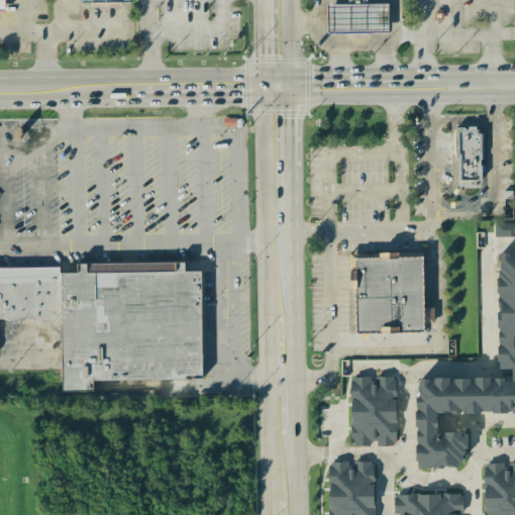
[(0,0),(0,10),(13,11),(12,0),(0,0)]
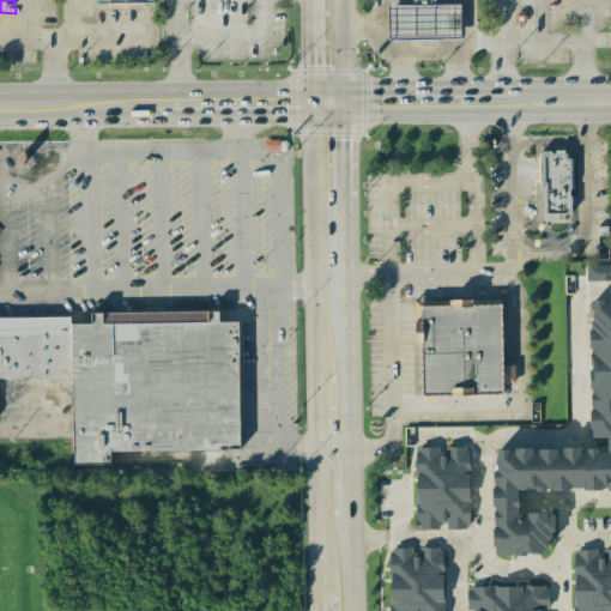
[(391,40),(463,38),(463,6),(389,6),(391,40)]
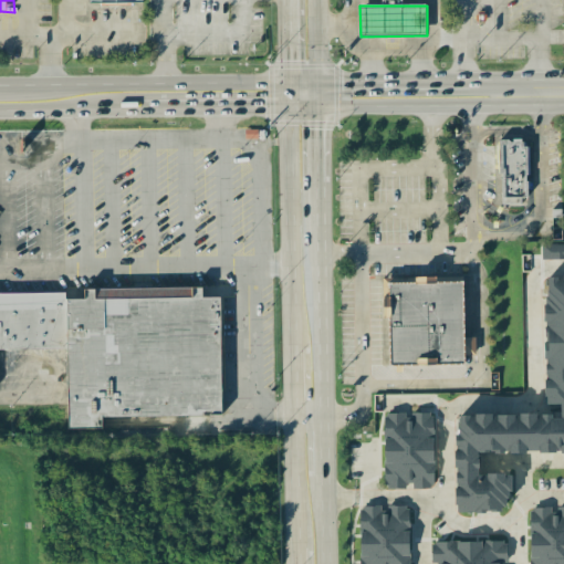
[(500,205),(531,205),(531,139),(500,139),(500,205)]
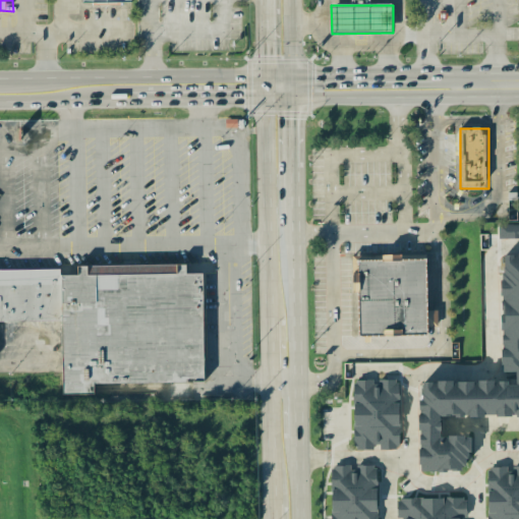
[(518,224),(503,225),(503,239),(518,238),(518,224)]
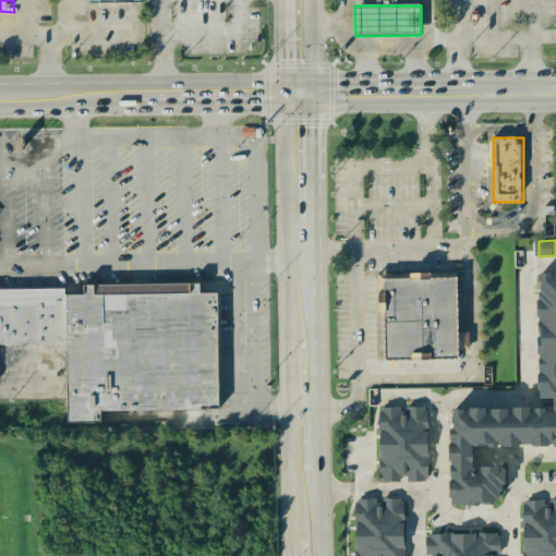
[(555,272),(551,272),(550,399),(555,399),(555,409),(461,409),(460,505),(507,506),(516,481),(516,469),(483,468),(483,447),(555,447),(555,272)]
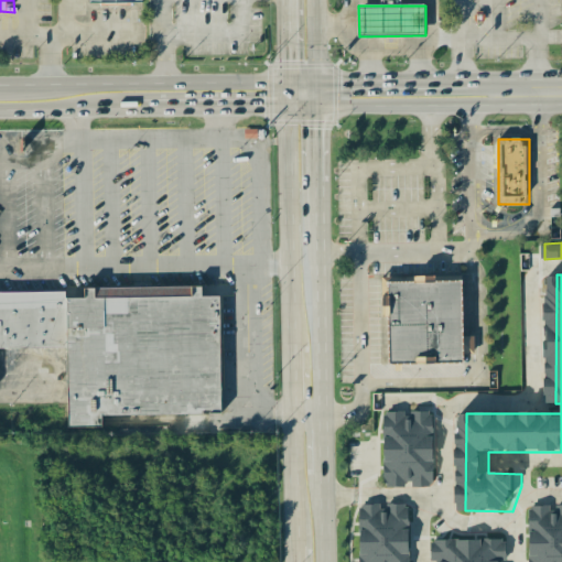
[(463,277),(386,278),(387,364),(464,361),(463,277)]
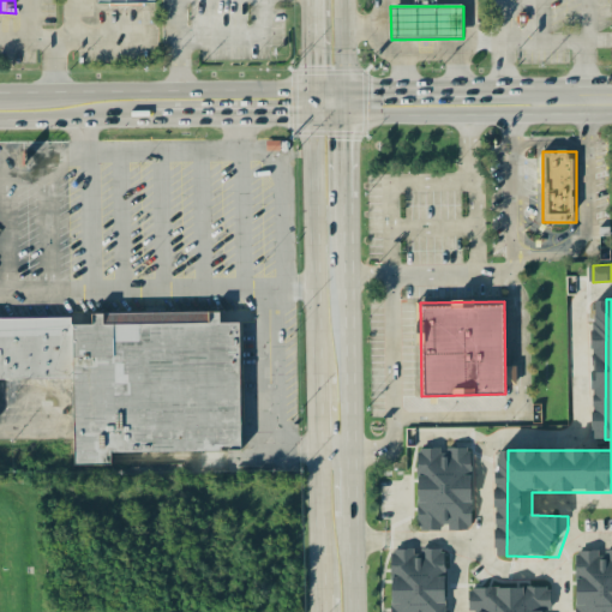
[(241,450),(240,322),(221,322),(221,311),(93,312),(93,323),(72,323),(72,316),(0,316),(0,378),(75,378),(76,465),(112,465),(112,453),(241,450)]
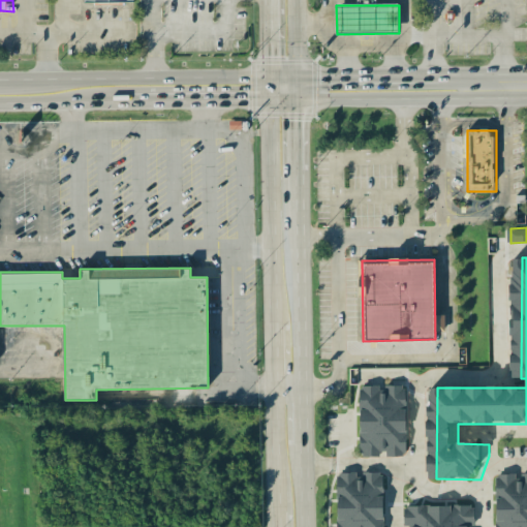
[(367,456),(391,455),(391,458),(412,457),(409,385),(386,386),(364,388),(367,456)]
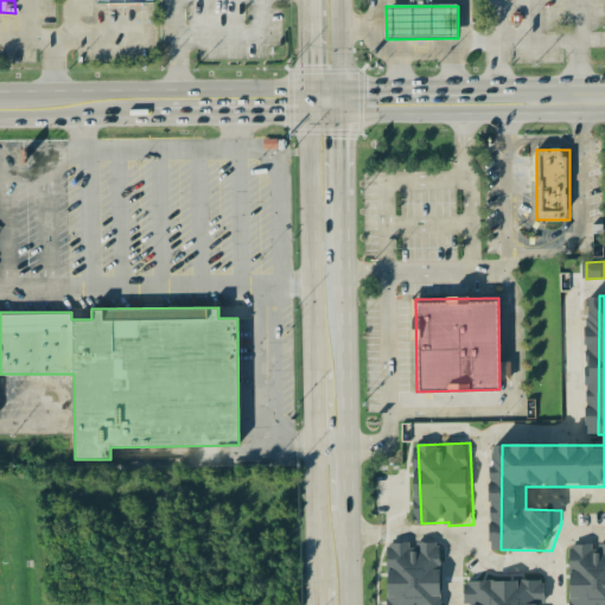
[(393,545),(394,604),(446,604),(445,542),(418,543),(393,545)]
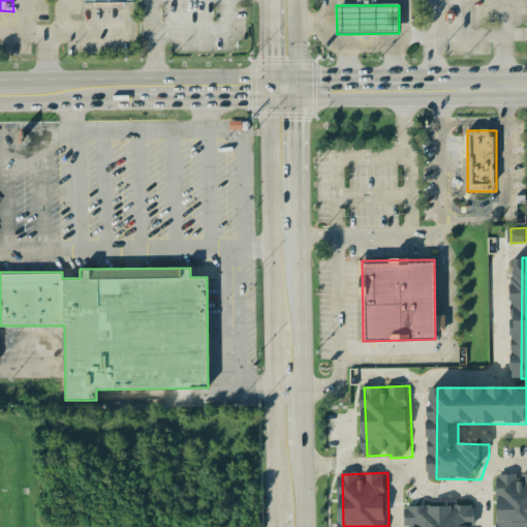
[(502,475),(502,526),(526,526),(526,474),(523,475),(502,475)]
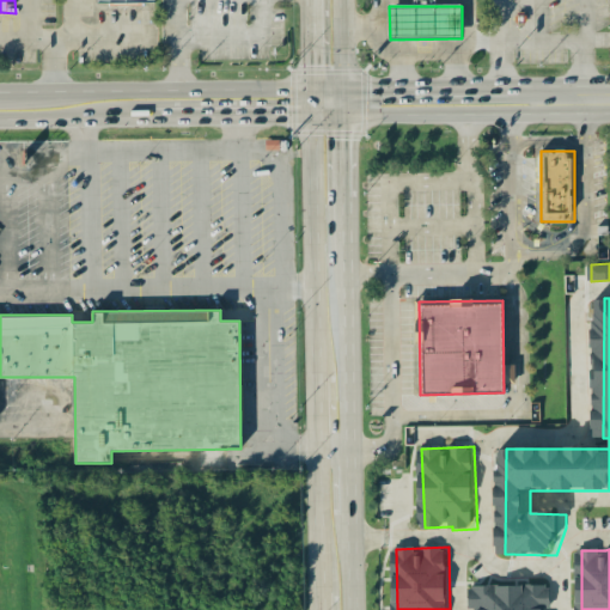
[(555,609),(555,585),(475,587),(475,609),(555,609)]
